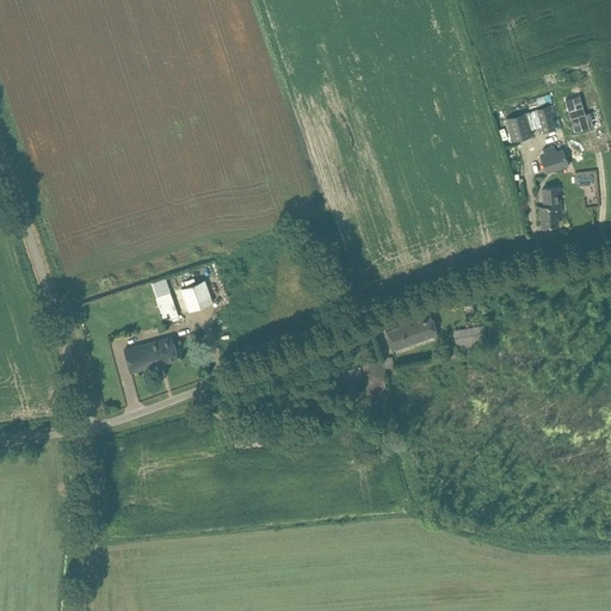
[(536,109),(544,133),(555,128),(550,113),(553,113),(549,105),(536,109)]
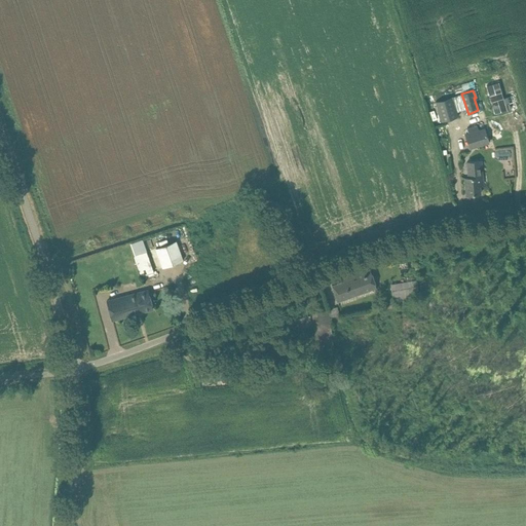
[(436,102),(442,122),(457,117),(451,98),(436,102)]
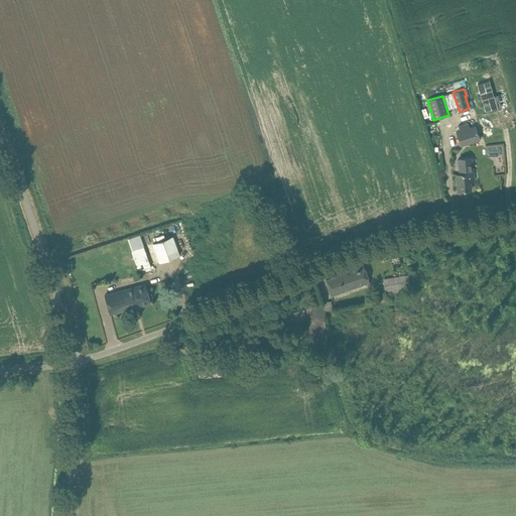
[(490,113),(478,115),(482,135),(494,132),(490,113)]
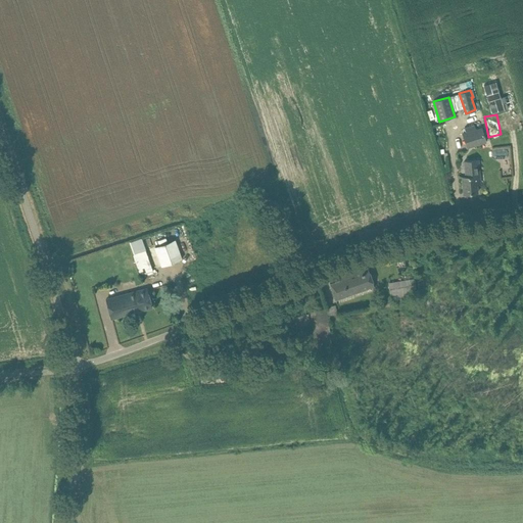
[(463,133),(467,148),(487,142),(483,128),(463,133)]
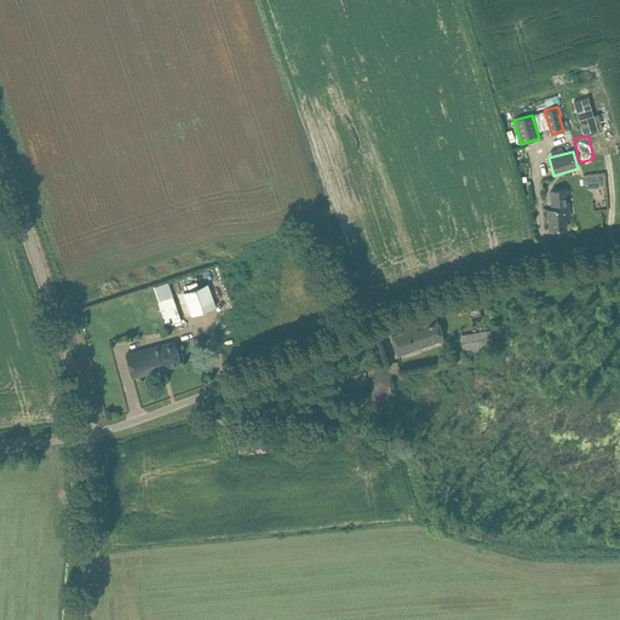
[(547,210),(550,230),(566,229),(564,210),(568,208),(566,190),(550,191),(551,210),(547,210)]
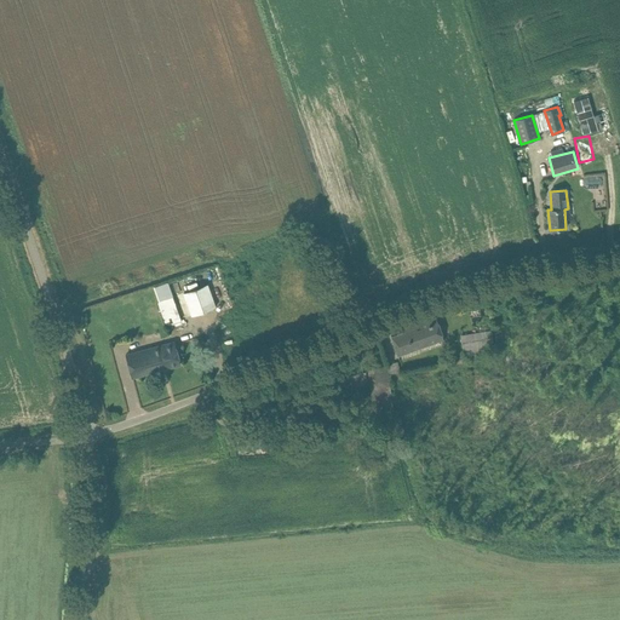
[(184,293),(188,305),(191,316),(216,308),(207,285),(184,293)]
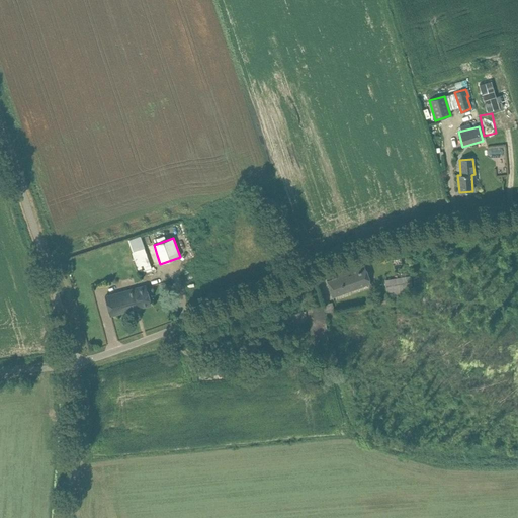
[(131,251),(136,271),(149,268),(144,247),(131,251)]
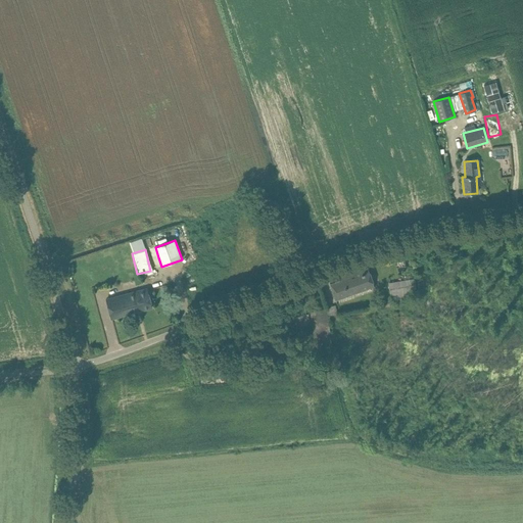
[(330,284),(333,293),(336,300),(374,287),(367,266),(340,276),(341,280),(330,284)]
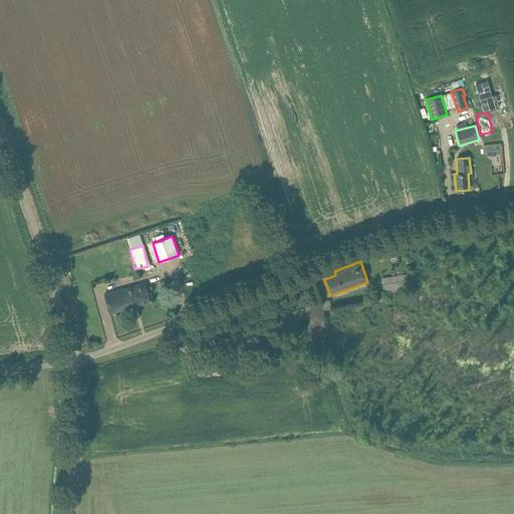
[(381,278),(383,290),(409,286),(408,274),(381,278)]
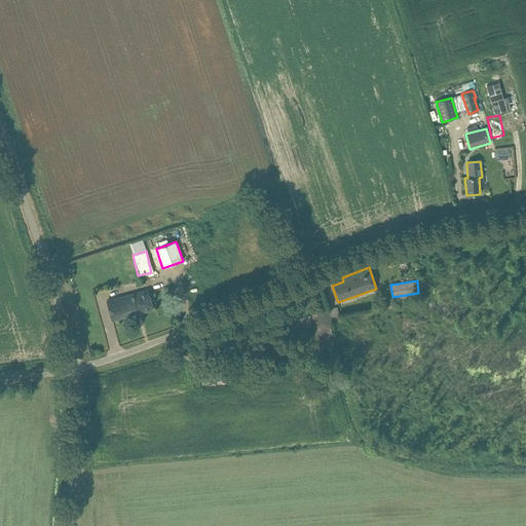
[(106,301),(111,321),(153,309),(148,291),(106,301)]
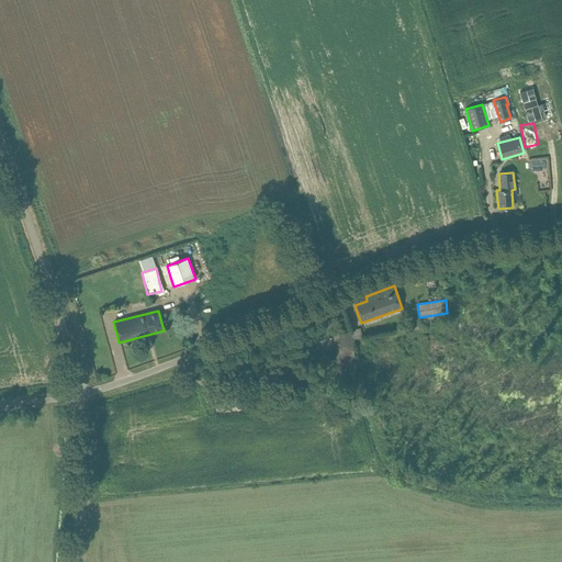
[(339,333),(334,334),(337,358),(335,359),(338,382),(332,381),(330,388),(344,390),(345,384),(356,380),(351,330),(339,332),(339,333)]
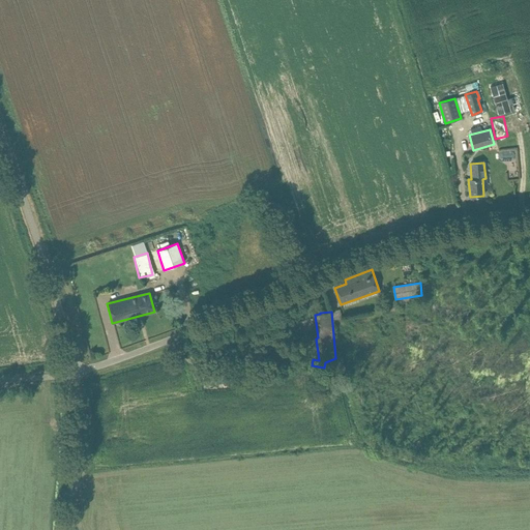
[(313,318),(284,324),(288,335),(315,329),(313,318)]
